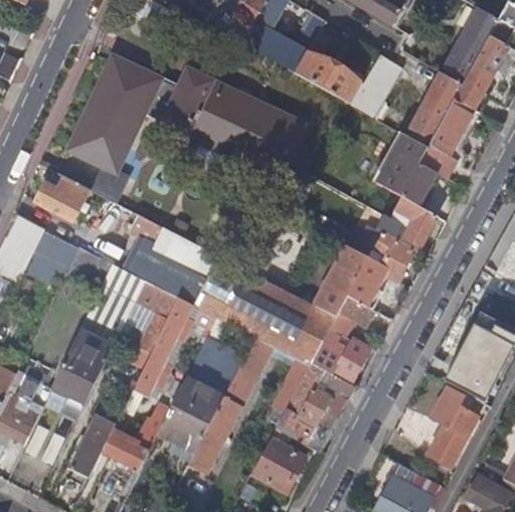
[(148,18),(158,1),(156,0),(141,0),(136,11),(148,18)]
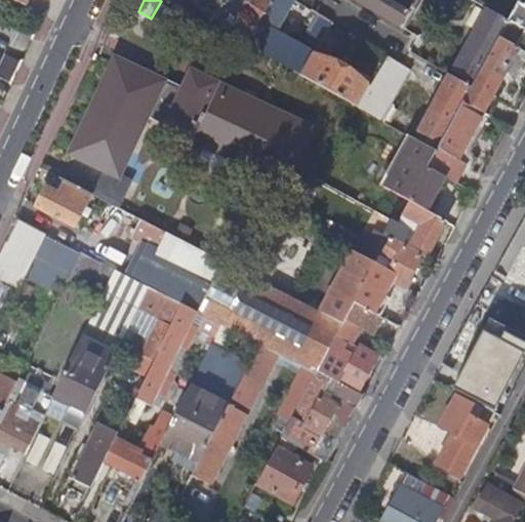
[(168,0),(168,1),(191,13),(199,0),(168,0)]
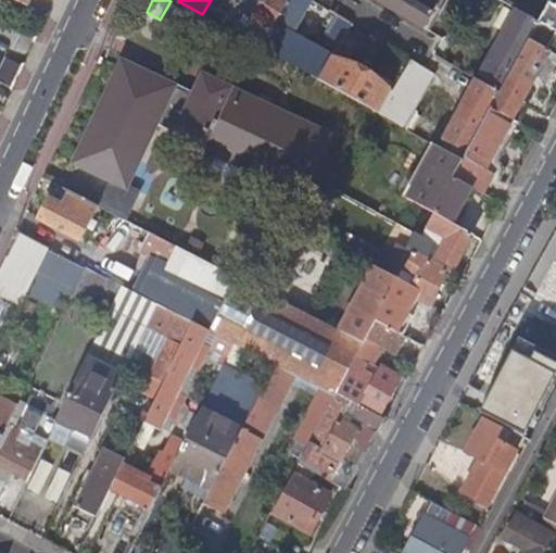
[(211,0),(202,14),(230,30),(242,11),(223,0),(211,0)]
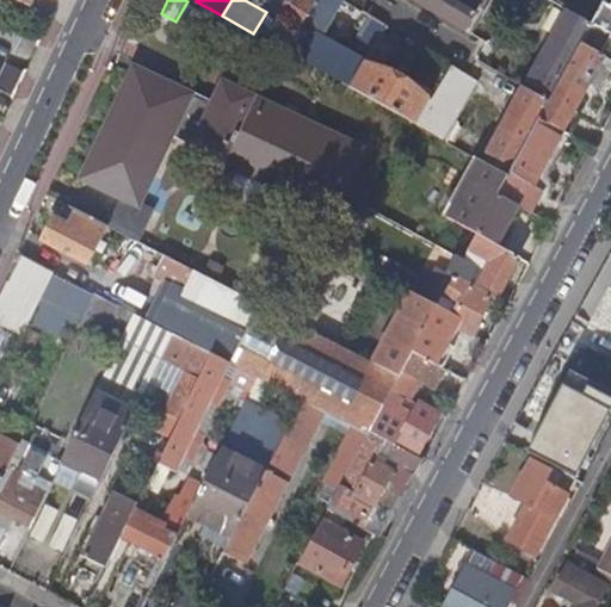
[(266,12),(253,33),(267,41),(284,50),(285,48),(315,0),(288,0),(278,18),(266,12)]
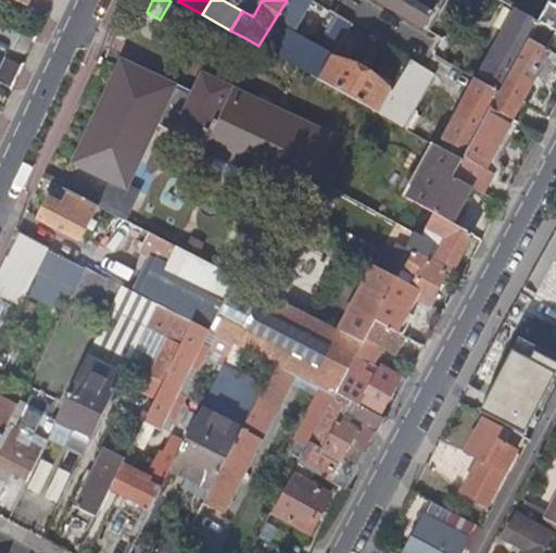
[(287,0),(260,44),(318,75),(330,55),(351,21),(338,13),(319,47),(290,32),(308,0),(287,0)]
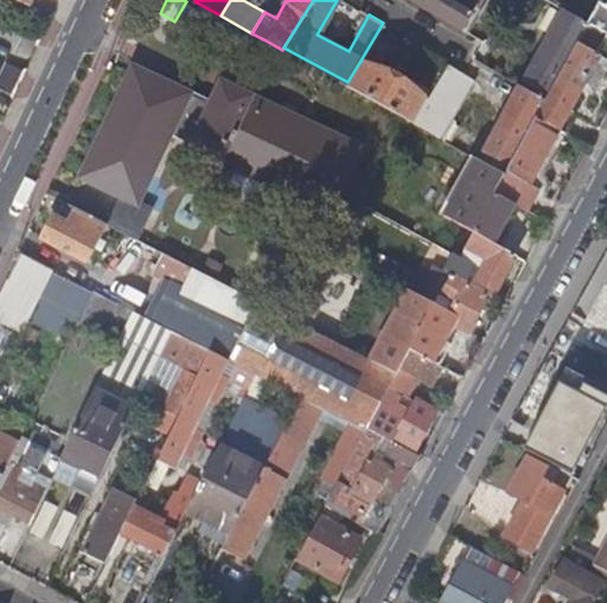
[(415,0),(464,29),(473,12),(454,0),(415,0)]
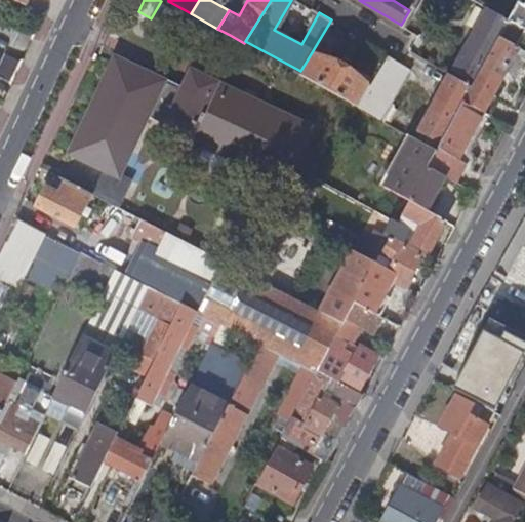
[(443,3),(445,0),(420,0),(415,9),(426,15),(435,0),(438,0),(443,3)]
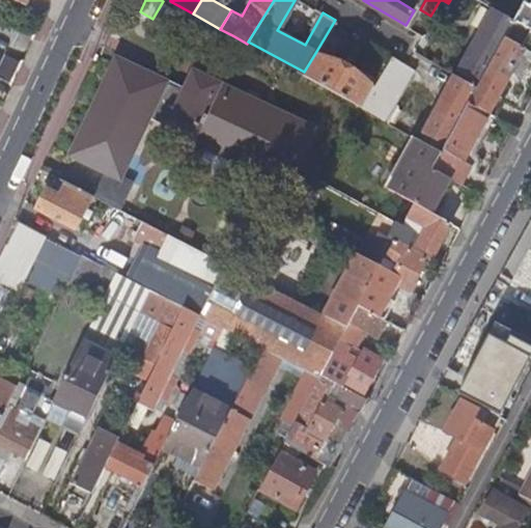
[(528,0),(527,2),(524,0),(513,18),(504,35),(522,45),(530,27),(530,0),(528,0)]
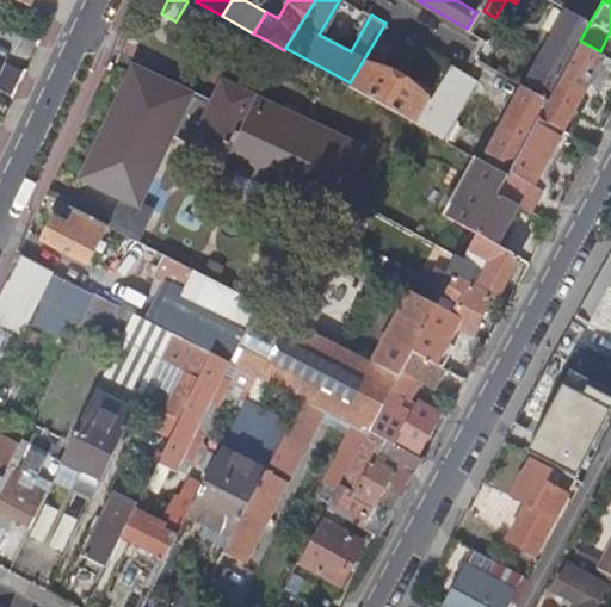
[(580,41),(591,20),(567,7),(545,48),(549,50),(531,82),(548,92),(567,59),(571,60),(580,41)]
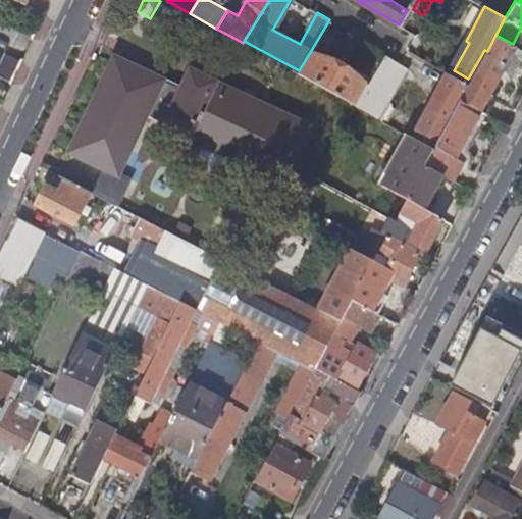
[(521,49),(513,44),(496,35),(487,51),(468,86),(461,100),(480,110),(487,115),(497,99),(494,98),(502,84),(497,81),(511,54),(521,60),(521,49)]
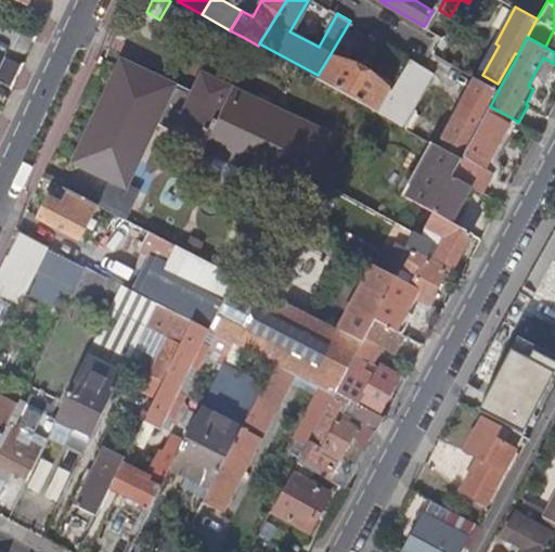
[(5,53),(0,67),(0,75),(14,81),(23,61),(5,53)]
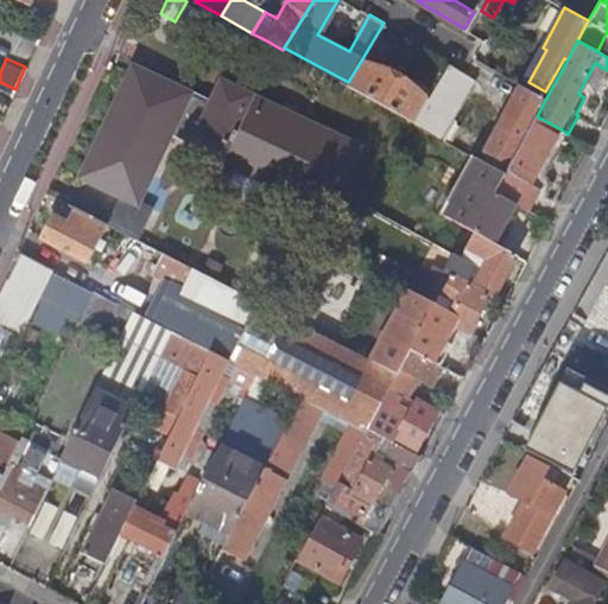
[(346,86),(401,116),(413,122),(426,97),(361,61),(348,82),(346,86)]
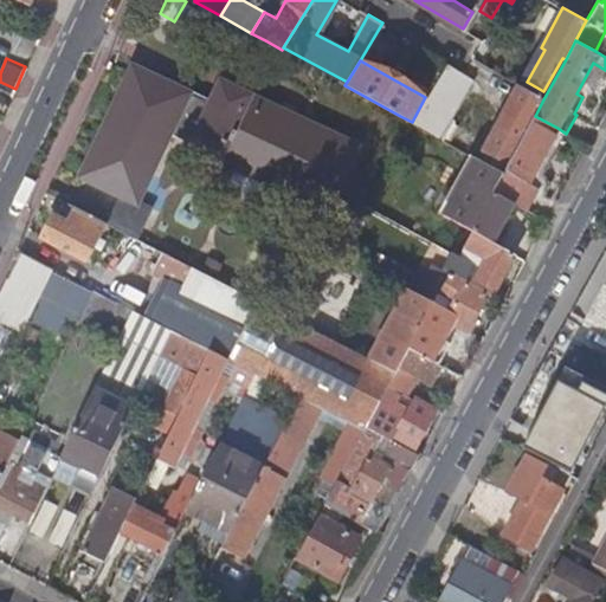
[(449,62),(412,122),(437,136),(474,77),(449,62)]
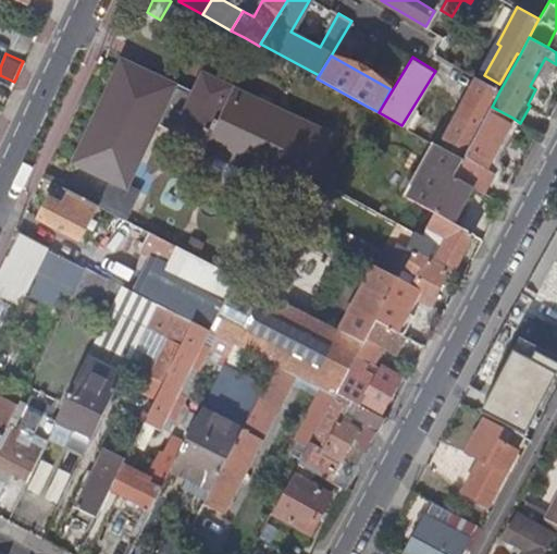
[(156,121),(172,86),(122,59),(74,161),(111,179),(98,205),(127,219),(138,192),(126,185),(156,121)]
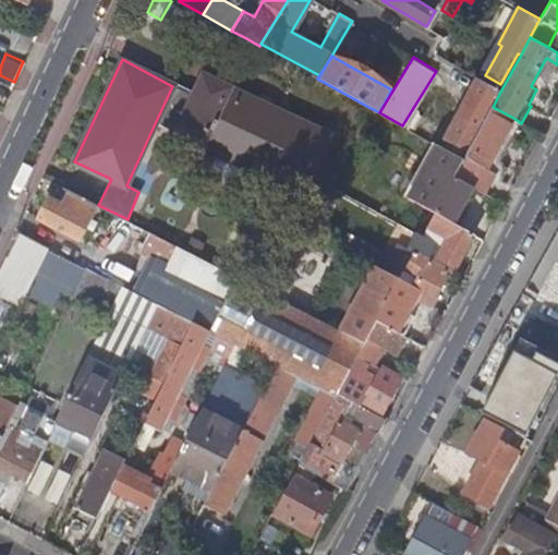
[(172,86),(156,121),(176,131),(174,133),(218,155),(213,166),(216,178),(230,184),(242,180),(247,168),(301,194),(329,133),(203,74),(194,93),(172,86)]
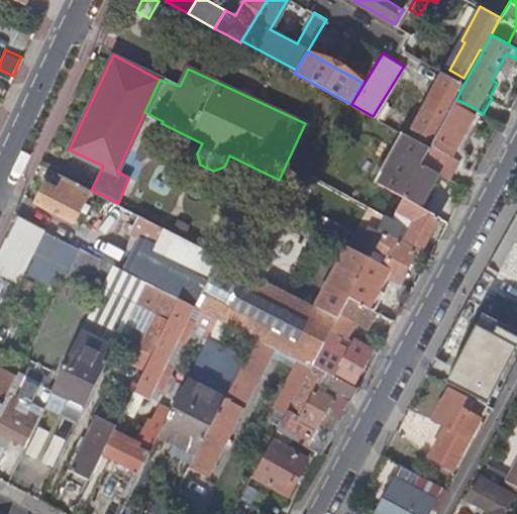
[(456,99),(463,85),(443,72),(413,127),(434,137),(456,99)]
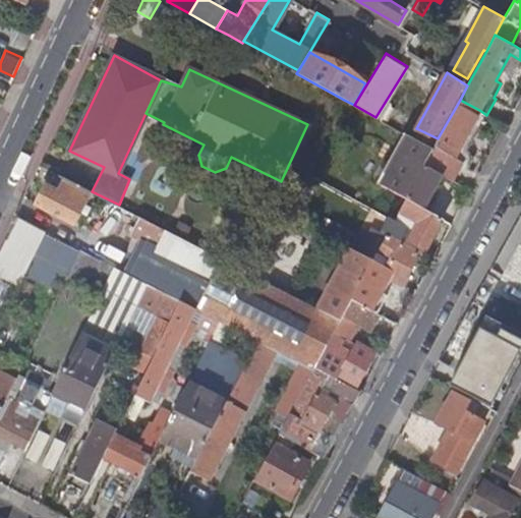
[(454,158),(479,110),(460,100),(438,138),(432,149),(424,164),(442,174),(452,179),(462,162),(454,158)]
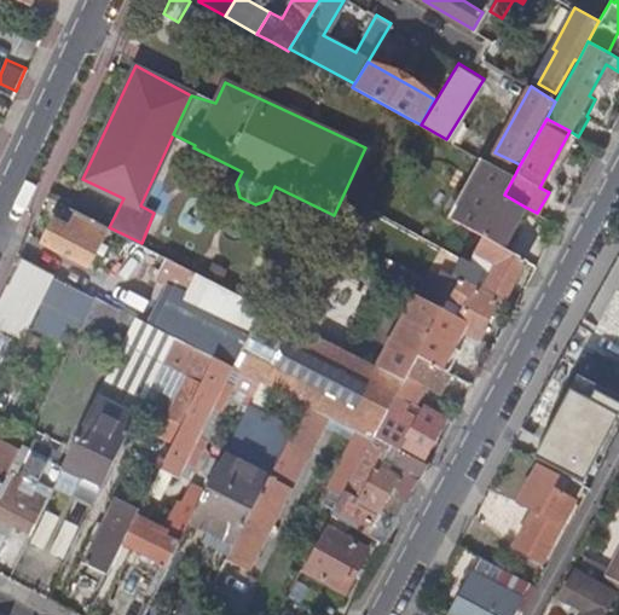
[(453,220),(482,236),(503,247),(525,207),(504,195),(514,177),(485,161),(453,220)]
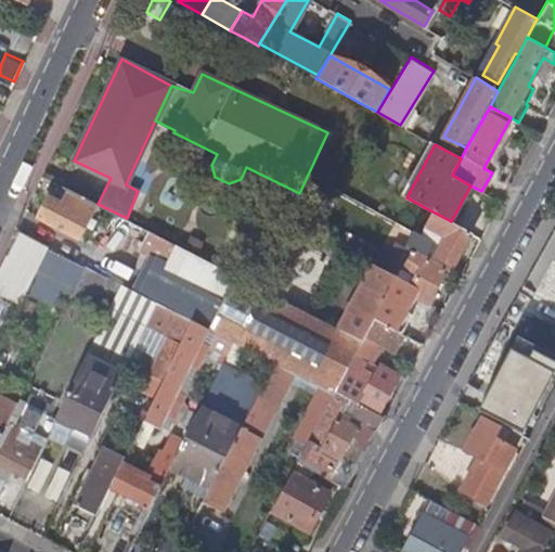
[(98,204),(62,184),(54,200),(48,196),(37,215),(80,238),(98,204)]
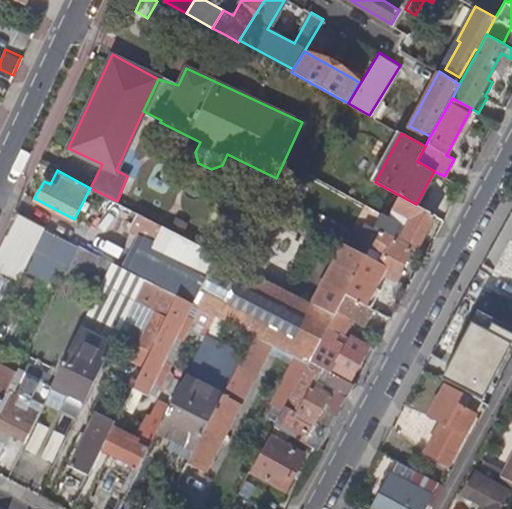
[(399,195),(392,208),(410,218),(399,238),(417,247),(435,215),(416,204),(399,195)]
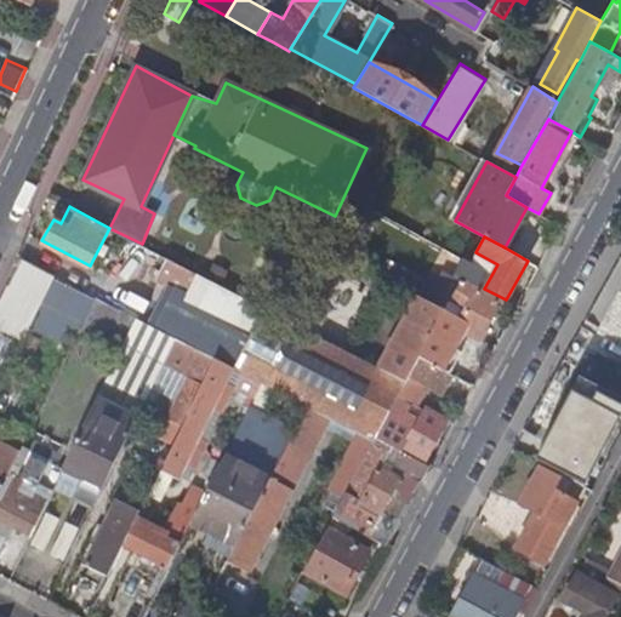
[(476,252),(469,262),(462,276),(484,289),(497,264),(476,252)]
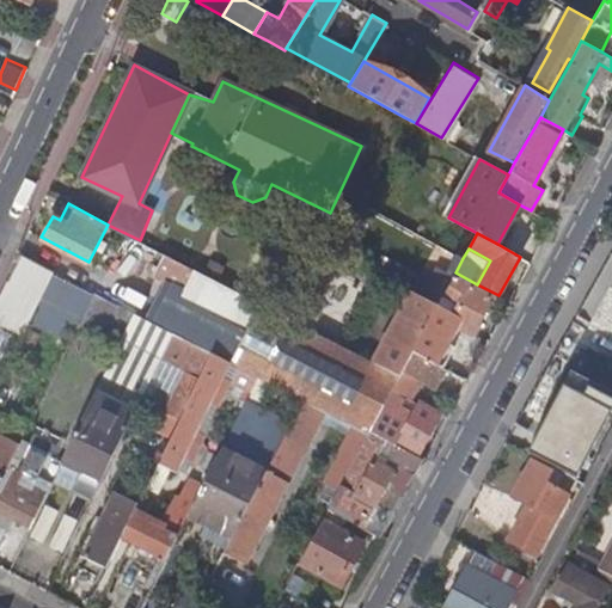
[(51,270),(20,253),(7,280),(38,296),(51,270)]
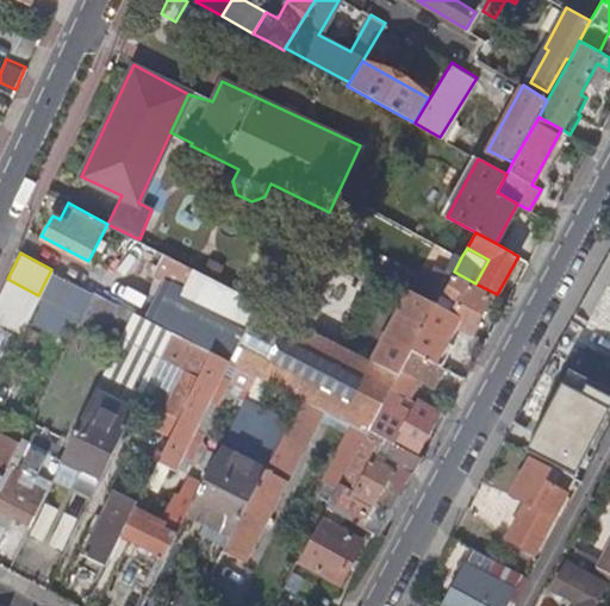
[(292,320),(165,252),(155,272),(184,286),(179,297),(244,331),(229,361),(257,376),(303,399),(323,411),(367,432),(369,428),(378,412),(398,375),(373,362),(369,360),(294,322),(292,320)]
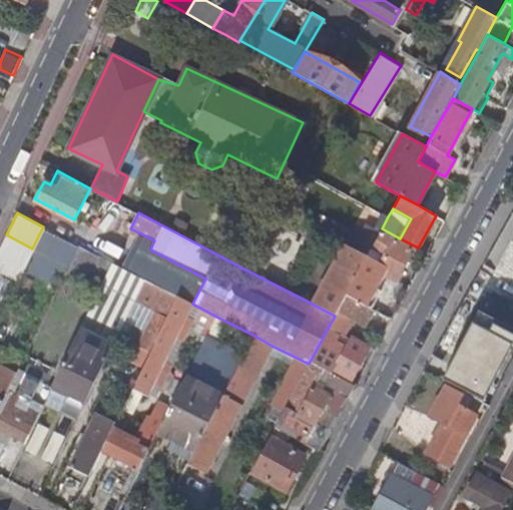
[(365,222),(351,247),(367,256),(370,249),(373,245),(380,231),(365,222)]
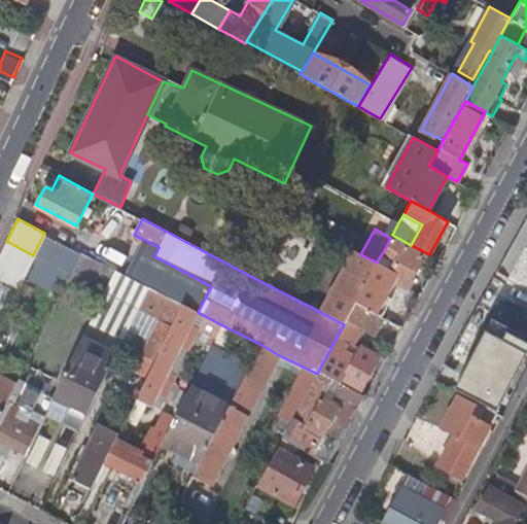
[(386,269),(377,263),(356,302),(376,313),(381,316),(390,299),(384,294),(392,279),(406,286),(423,255),(391,238),(390,238),(383,252),(392,257),(386,269)]
